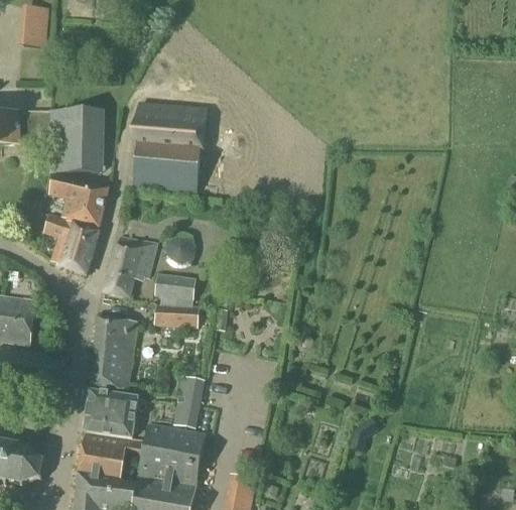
[(45,45),(48,5),(21,4),(19,43),(45,45)]
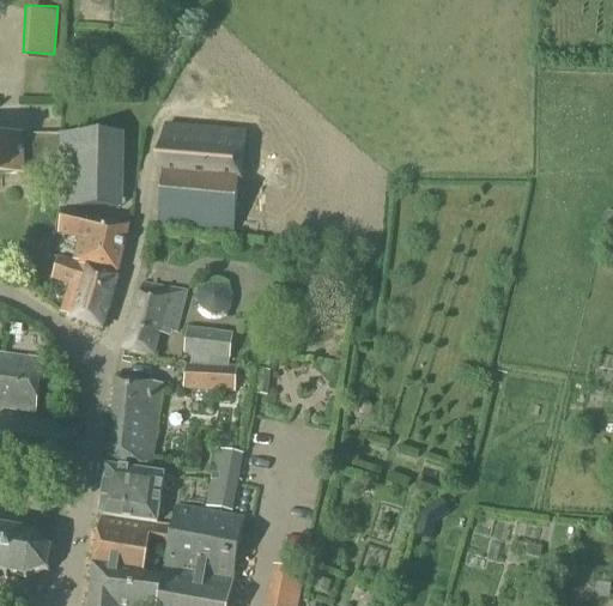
[(240,193),(246,127),(168,120),(157,220),(234,228),(237,193),(240,193)]
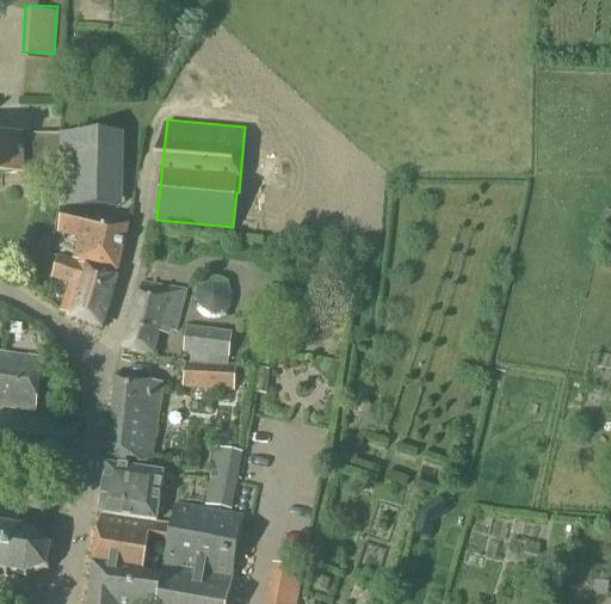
[(0,170),(24,168),(22,128),(0,128),(0,170)]
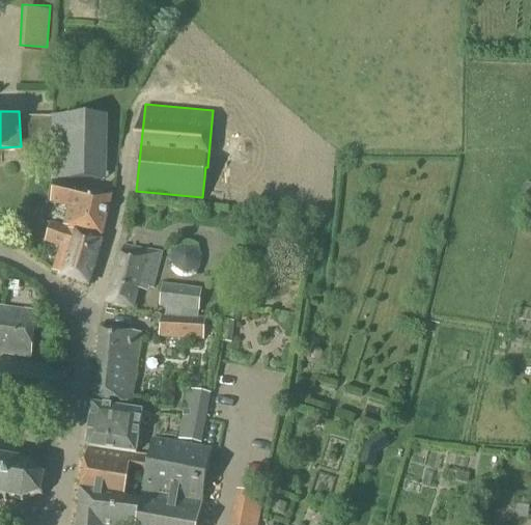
[(51,112),(49,175),(106,176),(108,113),(51,112)]
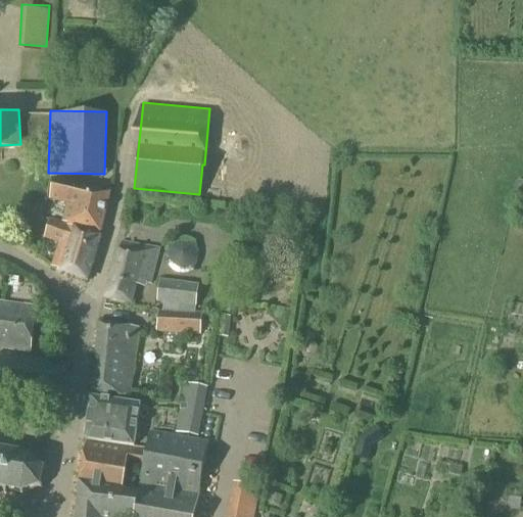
[(522,198),(522,176),(516,175),(513,197),(522,198)]
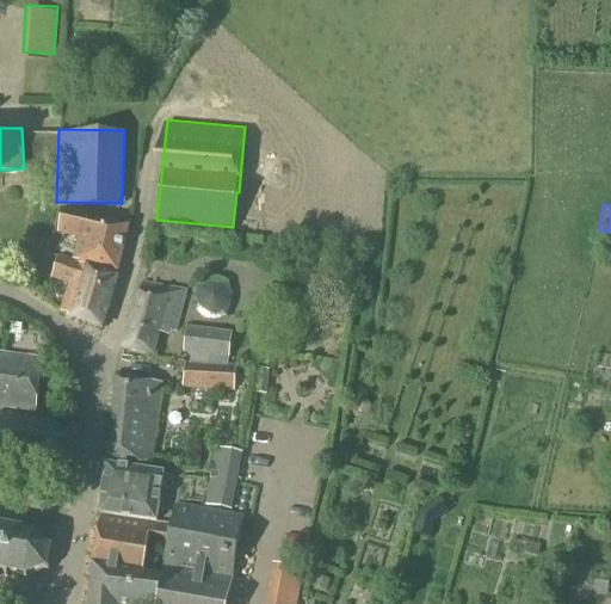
[(116,267),(128,222),(63,207),(57,229),(79,234),(73,257),(116,267)]
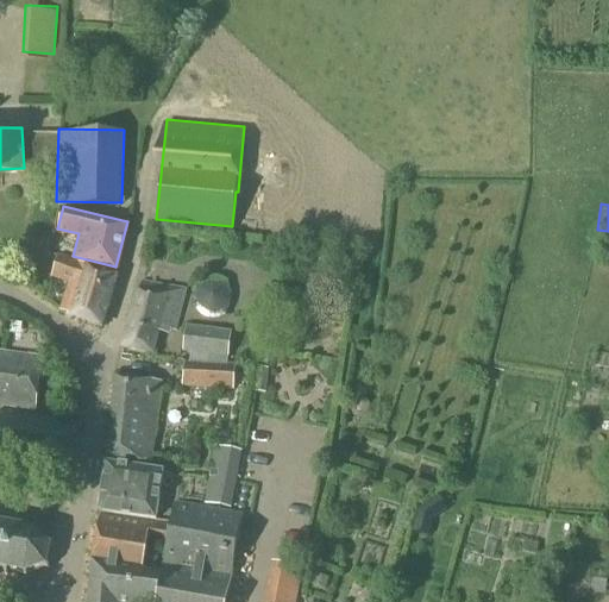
[(101,323),(117,271),(57,251),(51,271),(69,278),(60,306),(70,311),(101,323)]
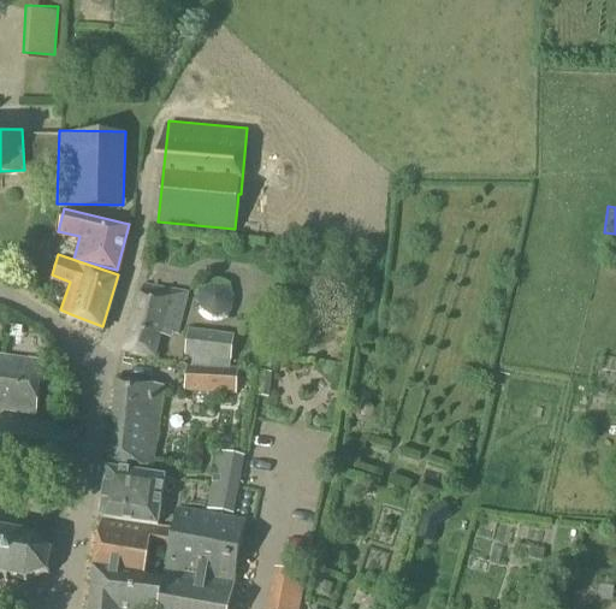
[(193,295),(193,296),(193,297),(193,299),(193,300),(194,301),(194,302),(194,303),(194,305),(195,305),(195,306),(195,307),(196,307),(196,308),(197,309),(199,311),(200,312),(200,313),(201,313),(202,314),(203,314),(203,315),(205,315),(206,315),(206,317),(207,317),(208,317),(209,317),(211,318),(212,318),(213,318),(214,318),(215,318),(217,318),(218,317),(219,317),(220,317),(221,317),(223,315),(224,315),(225,314),(226,314),(226,313),(227,313),(227,312),(229,312),(229,311),(230,311),(230,309),(231,309),(231,308),(232,307),(234,306),(234,305),(234,303),(235,302),(235,301),(235,300),(235,299),(235,297),(235,296),(235,295),(235,294),(235,293),(235,291),(235,290),(234,289),(234,288),(232,287),(232,285),(231,284),(231,283),(230,283),(230,282),(229,282),(229,281),(227,281),(226,279),(225,278),(224,278),(223,277),(221,277),(220,276),(219,276),(218,276),(217,276),(215,276),(214,276),(213,276),(212,276),(211,276),(209,276),(208,276),(207,277),(206,277),(205,277),(205,278),(203,278),(202,278),(202,279),(201,279),(201,281),(200,281),(199,282),(197,283),(196,284),(196,285),(195,287),(195,288),(194,289),(194,290),(194,291),(193,293),(193,294),(193,295)]
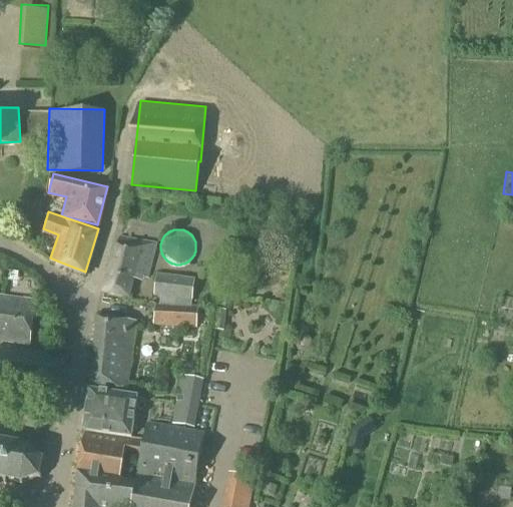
[(146,274),(155,240),(118,233),(103,289),(130,294),(134,272),(146,274)]
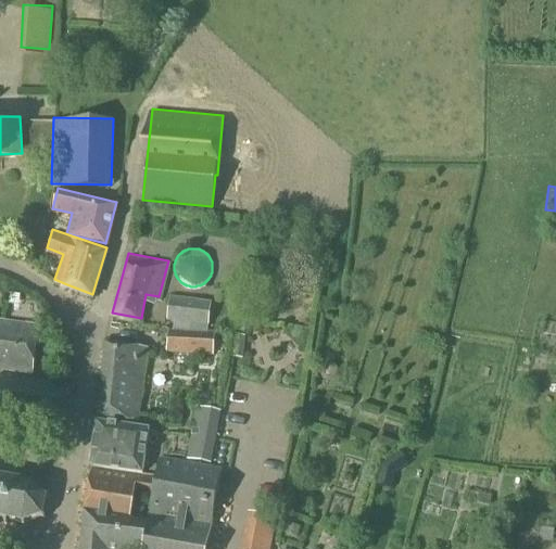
[(206,330),(211,298),(169,293),(166,318),(171,318),(169,327),(206,330)]
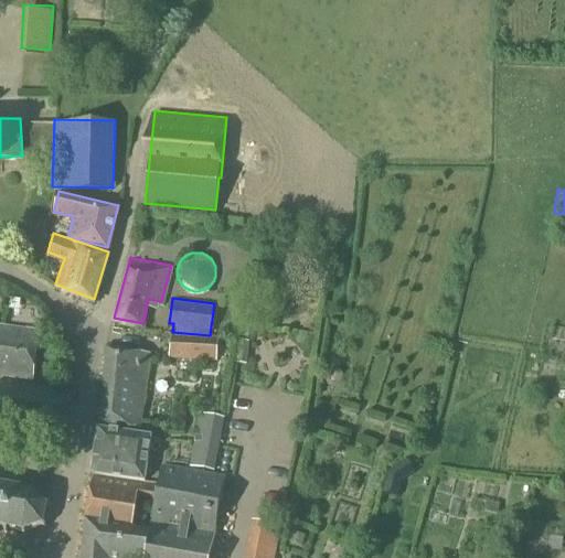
[(0,372),(32,376),(39,328),(0,322),(0,372)]
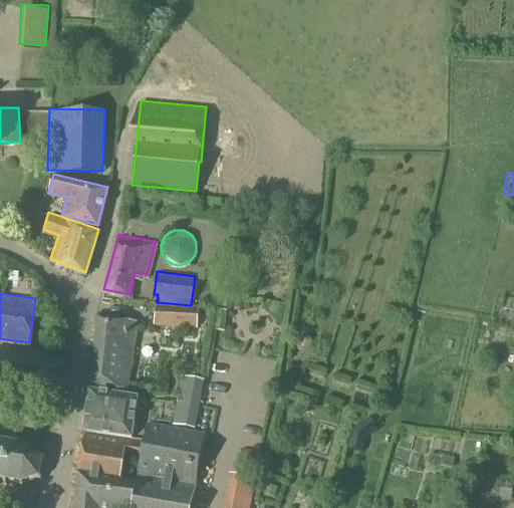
[(157,302),(156,302),(153,323),(197,325),(198,314),(199,306),(191,305),(157,302)]
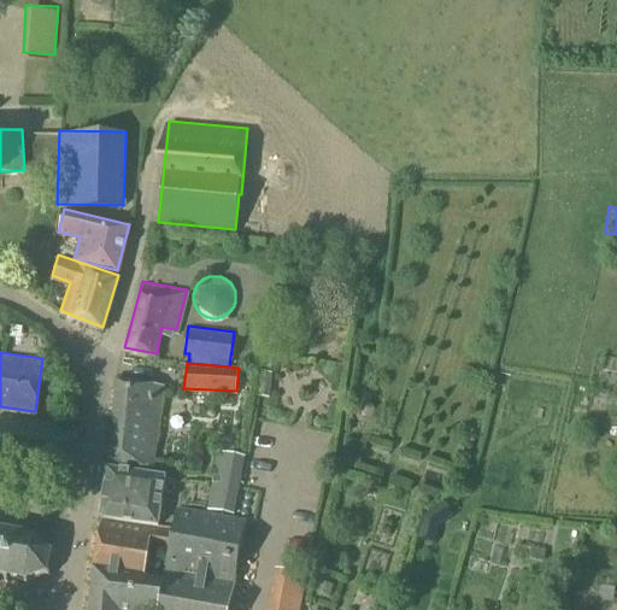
[(271,369),(258,368),(256,394),(269,396),(271,369)]
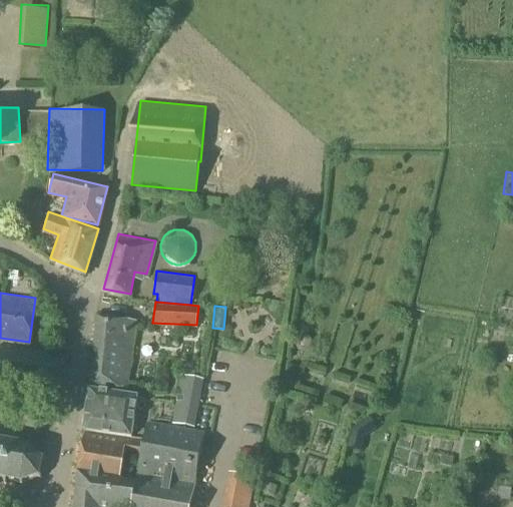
[(127,385),(135,319),(97,314),(89,380),(127,385)]
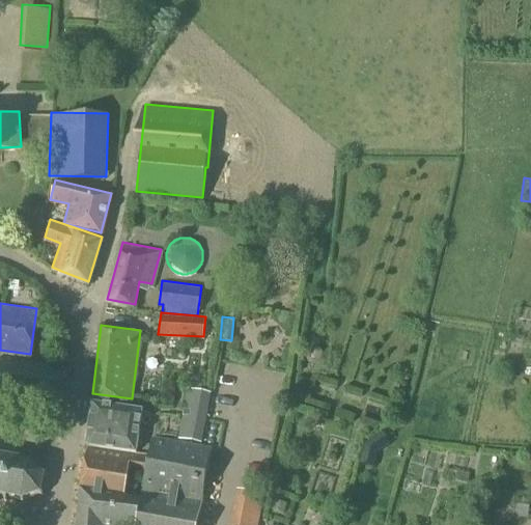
[(318,358),(320,349),(318,344),(313,343),(309,346),(307,355),(309,359),(314,360),(318,358)]
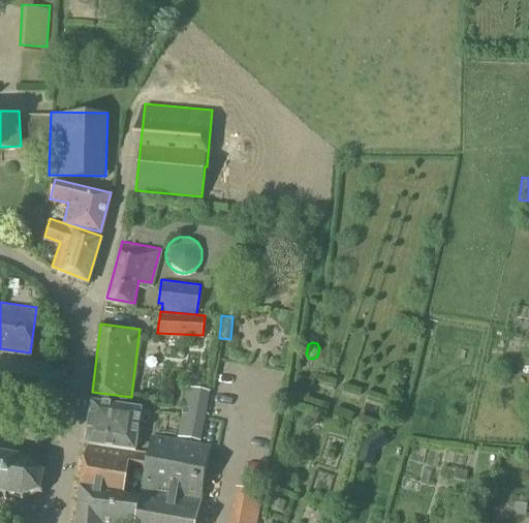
[(0,383),(61,393),(65,362),(0,352),(0,383)]
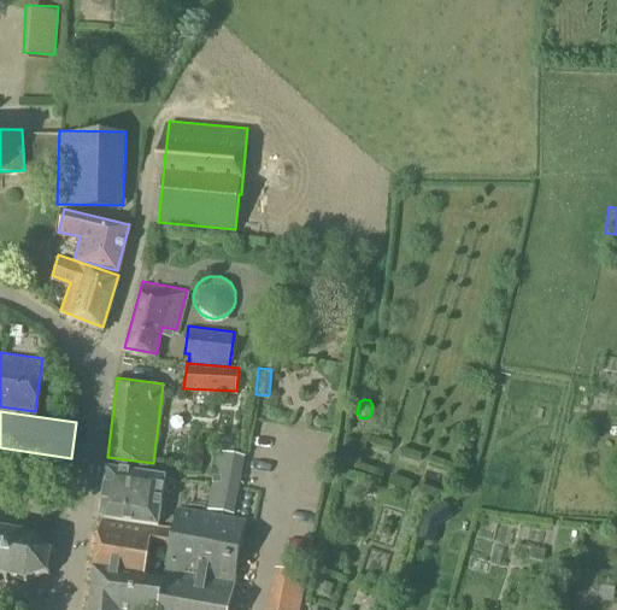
[(246,452),(217,446),(204,508),(234,514),(246,452)]
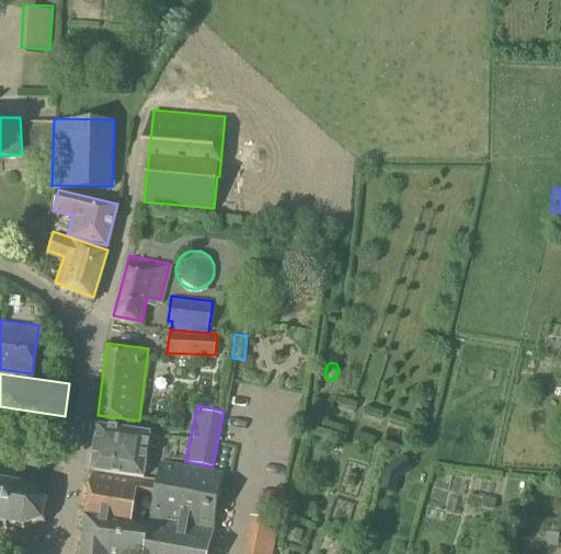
[(319,426),(321,414),(312,412),(310,425),(319,426)]
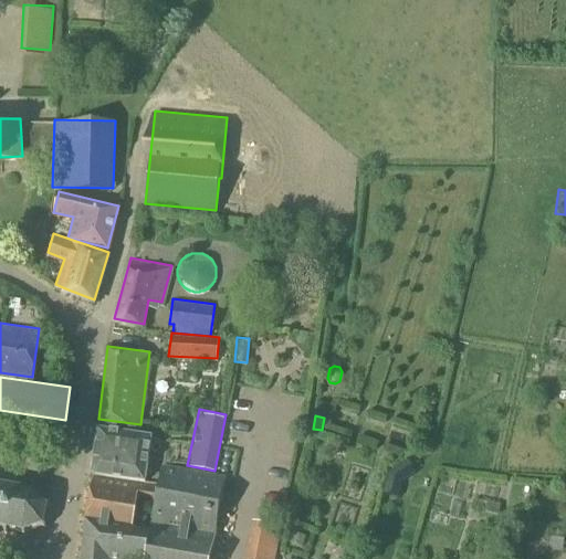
[(95,449),(148,456),(152,434),(98,426),(95,449)]
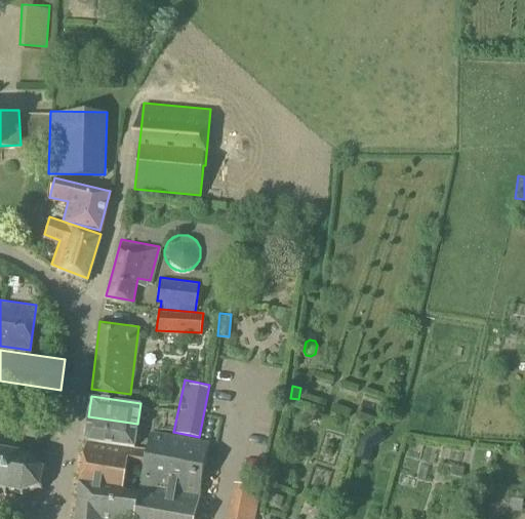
[(134,444),(137,424),(88,416),(85,437),(134,444)]
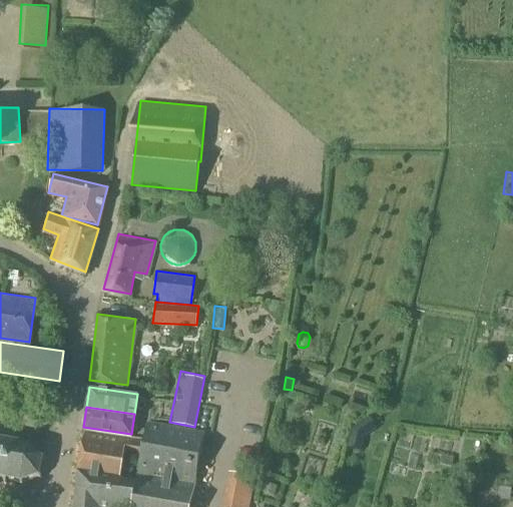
[(347,445),(361,448),(365,434),(377,426),(369,414),(352,425),(347,445)]
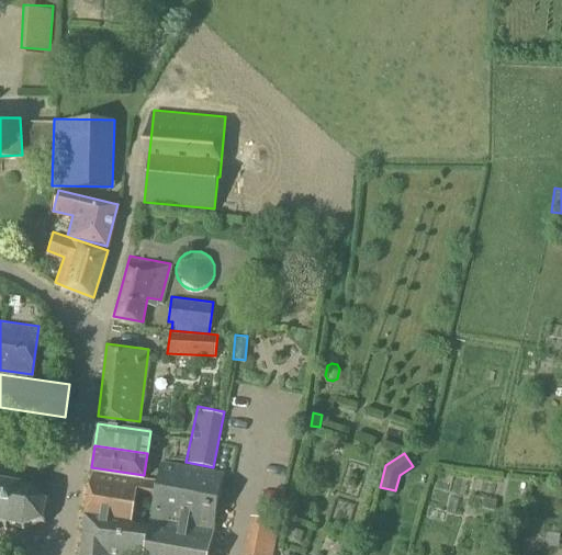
[(113,554),(209,554),(224,471),(160,460),(157,482),(92,469),(85,512),(82,541),(81,554),(108,554),(109,554),(113,554)]
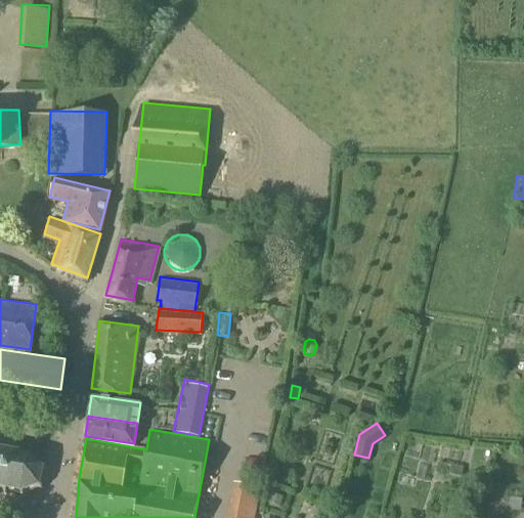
[(43,464),(30,452),(0,445),(0,484),(22,489),(39,483),(43,464)]
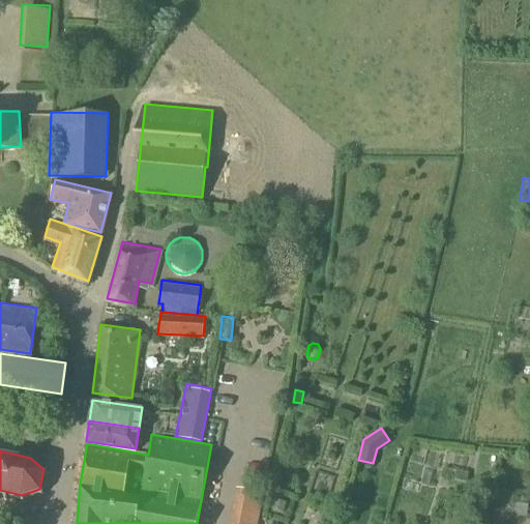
[(465,481),(467,468),(444,464),(442,473),(452,475),(452,478),(465,481)]
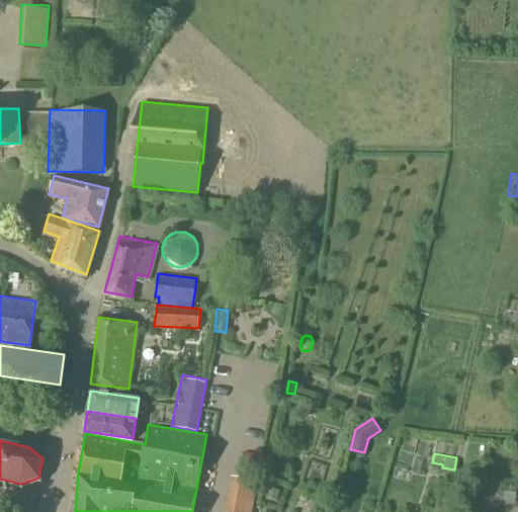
[(250,511),(257,480),(230,475),(222,511),(250,511)]
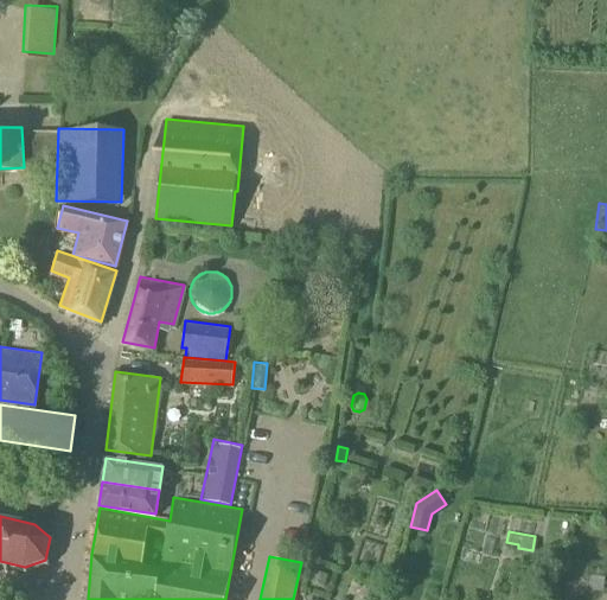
[(327,573),(313,569),(310,581),(324,585),(327,573)]
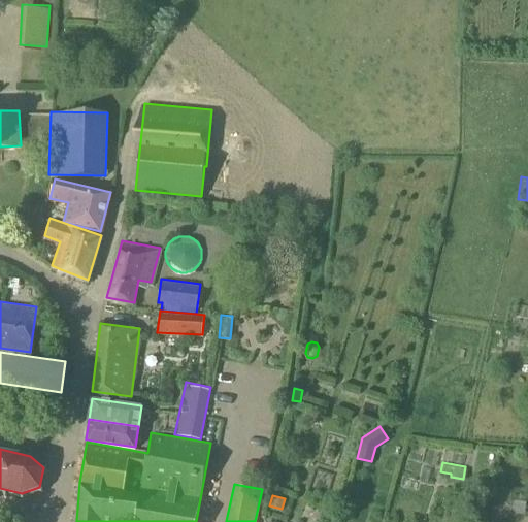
All buildings are outlined.
